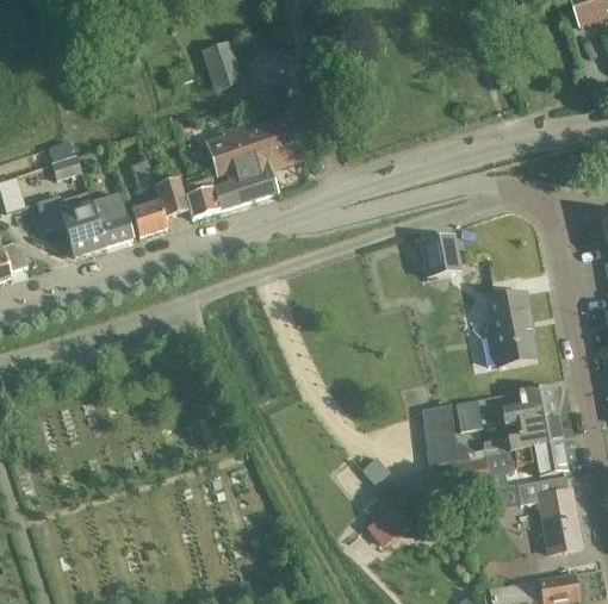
[(574,0),(582,27),(607,19),(607,0),(574,0)]
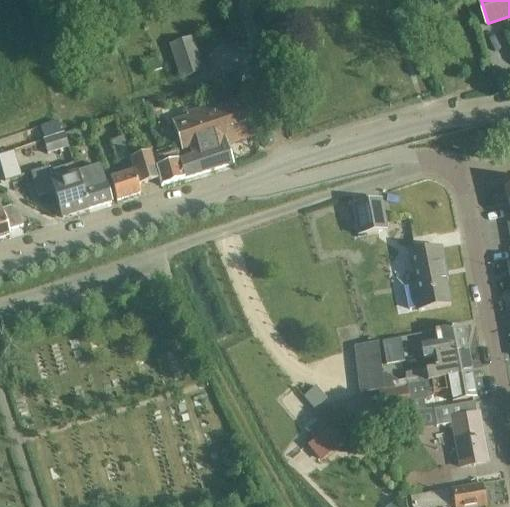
[(206,67),(195,33),(170,41),(181,75),(206,67)]
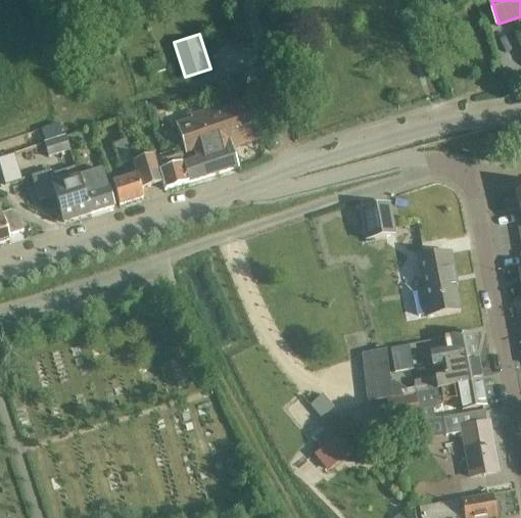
[(161,56),(149,61),(153,73),(166,68),(161,56)]
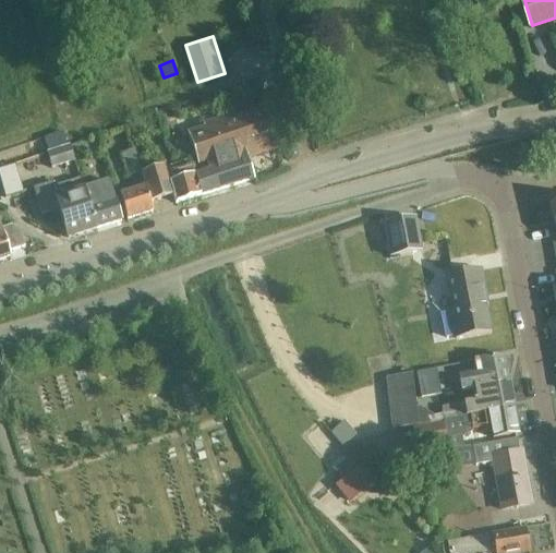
[(194,171),(201,192),(254,176),(246,154),(278,144),(265,105),(188,130),(197,160),(215,155),(217,164),(194,171)]
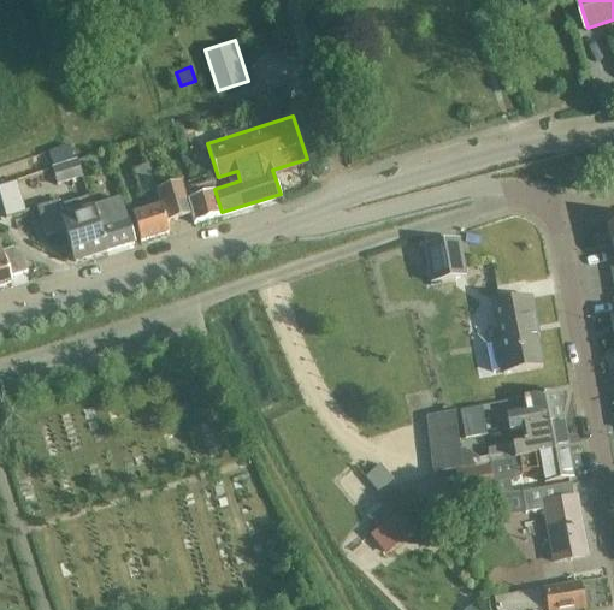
[(111,161),(107,148),(82,157),(87,170),(111,161)]
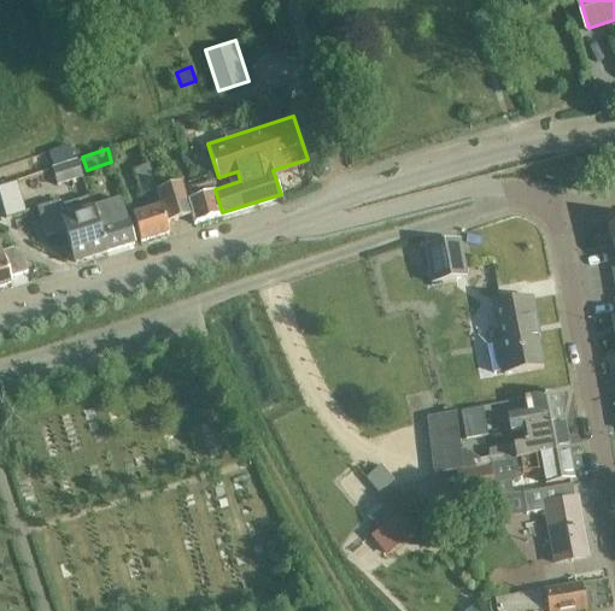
[(59,182),(85,174),(80,157),(54,164),(59,182)]
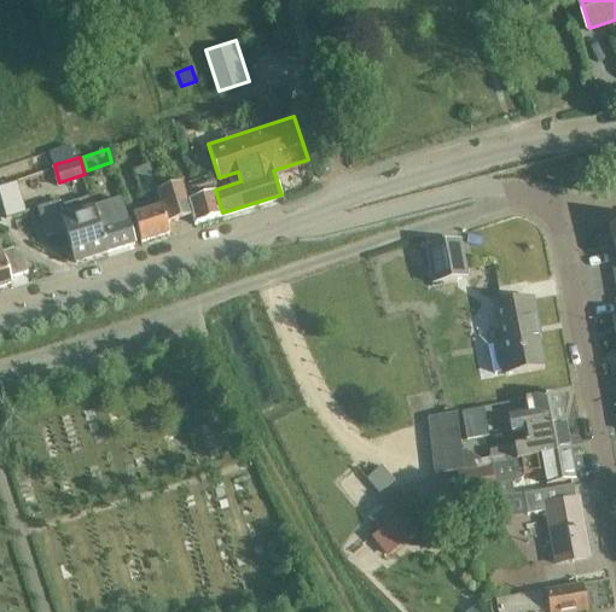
[(156,185),(147,162),(133,165),(141,190),(156,185)]
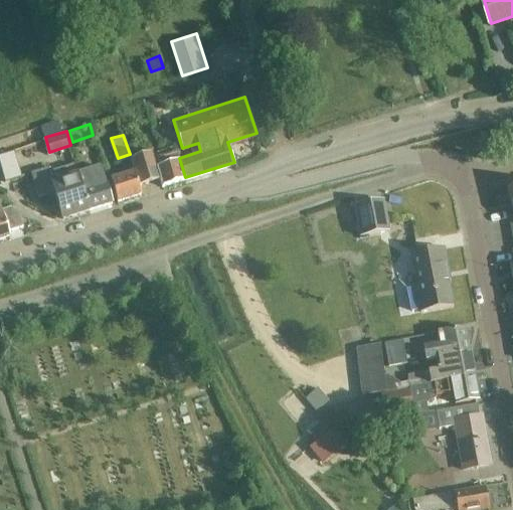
[(179,158),(177,149),(154,157),(157,165),(163,185),(185,177),(179,158)]
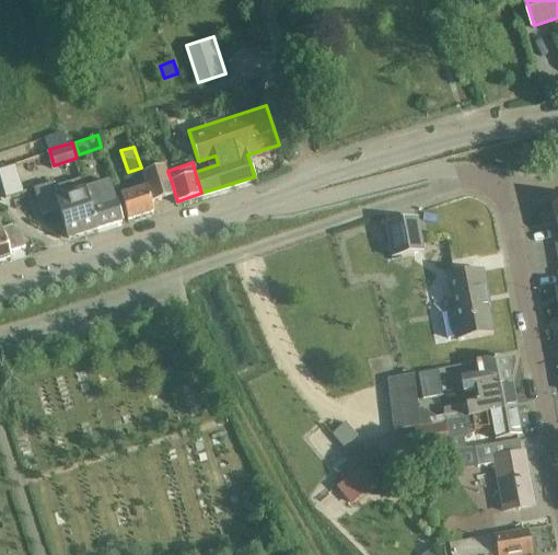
[(171,180),(167,171),(164,163),(142,170),(144,178),(151,200),(173,193),(176,201),(177,201),(171,180)]
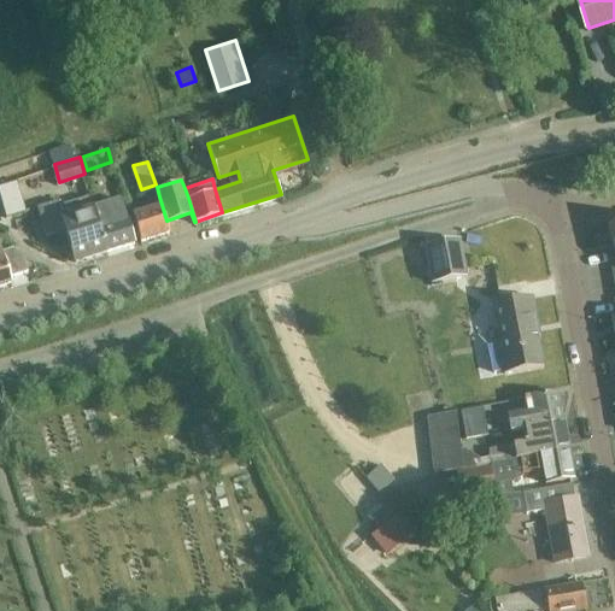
[(0,188),(9,216),(21,212),(13,184),(0,188)]
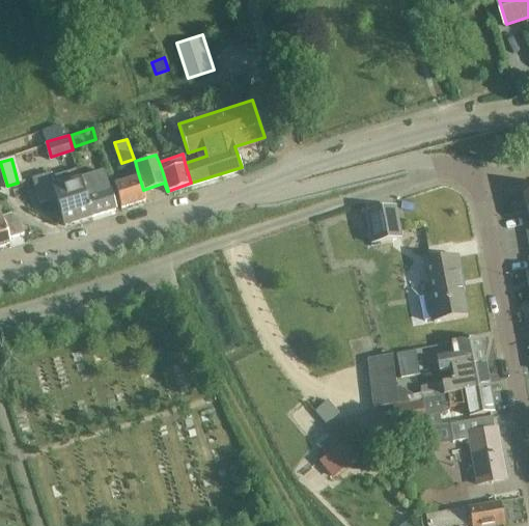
[(80,175),(91,214),(115,206),(104,168),(80,175)]
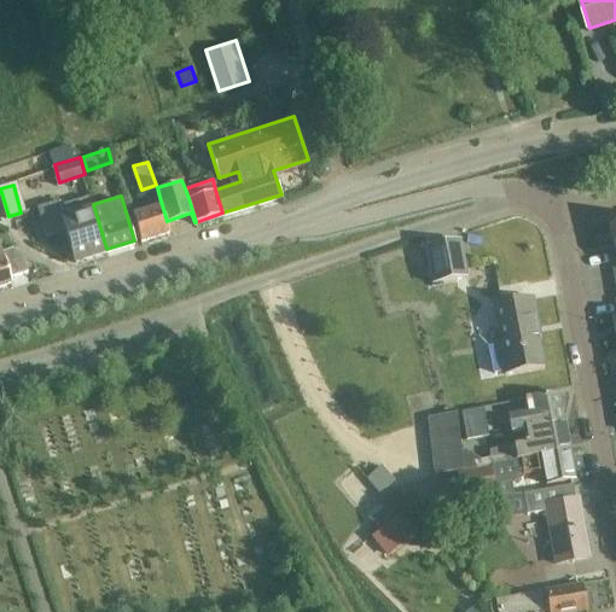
[(93,204),(65,213),(60,197),(39,204),(47,232),(65,226),(76,258),(106,249),(93,204)]
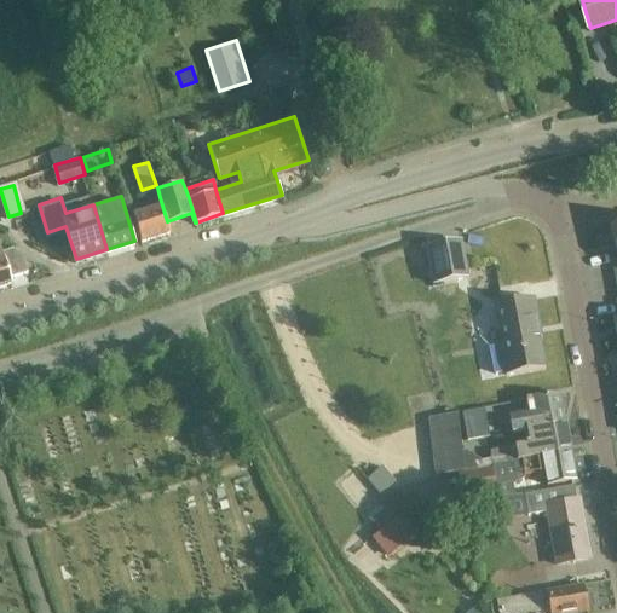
[(169,230),(167,221),(160,197),(155,200),(156,206),(133,212),(142,238),(169,230)]
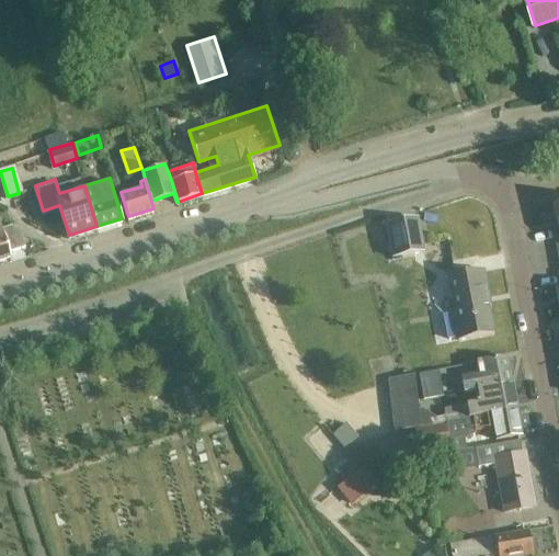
[(388,222),(395,253),(424,248),(419,216),(388,222)]
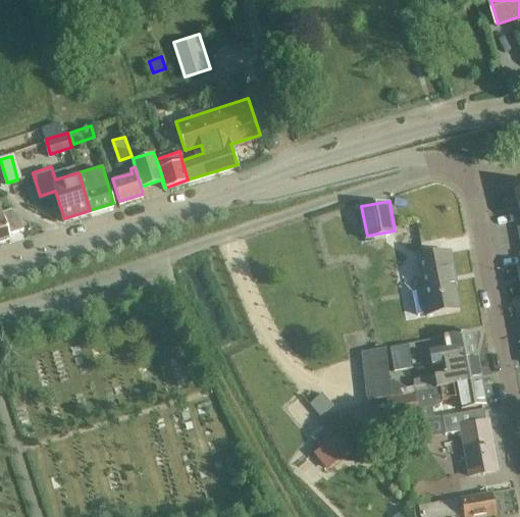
[(8,231),(23,226),(19,213),(10,208),(2,211),(0,206),(0,239),(9,236),(8,231)]
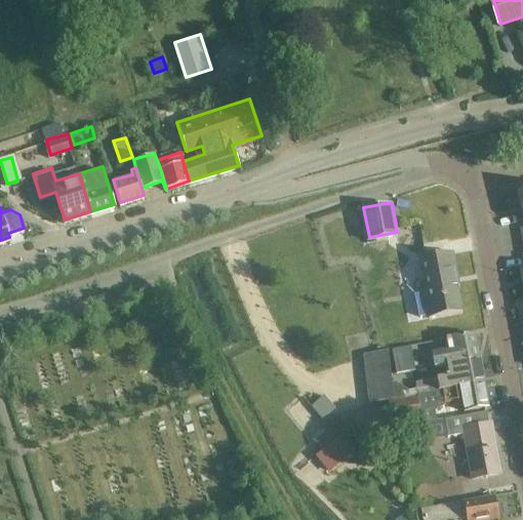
[(417,291),(421,314),(430,312),(430,315),(463,309),(455,269),(457,269),(453,250),(421,256),(427,287),(425,287),(426,289),(417,291)]
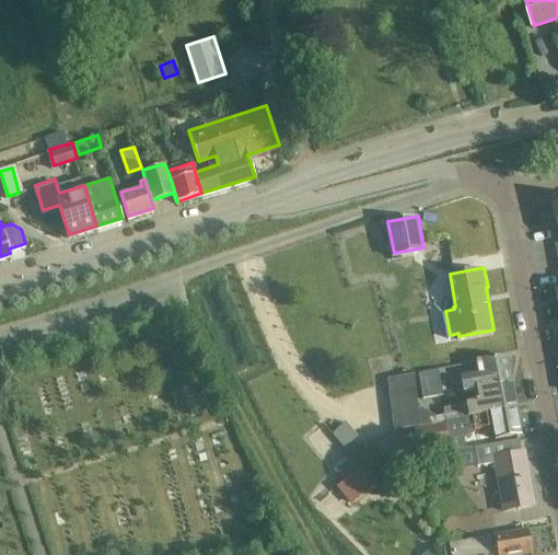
[(477,388),(512,381),(508,354),(477,360),(478,366),(483,365),(485,372),(463,376),(465,389),(477,386),(477,388)]
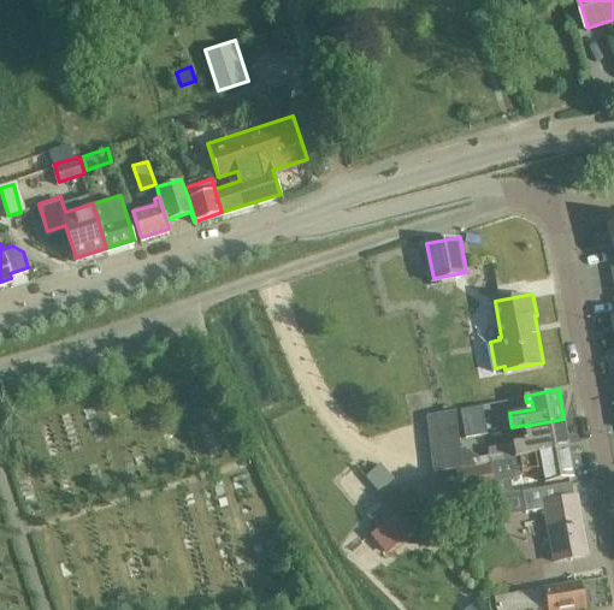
[(479,433),(477,422),(494,420),(490,402),(461,408),(466,434),(479,433)]
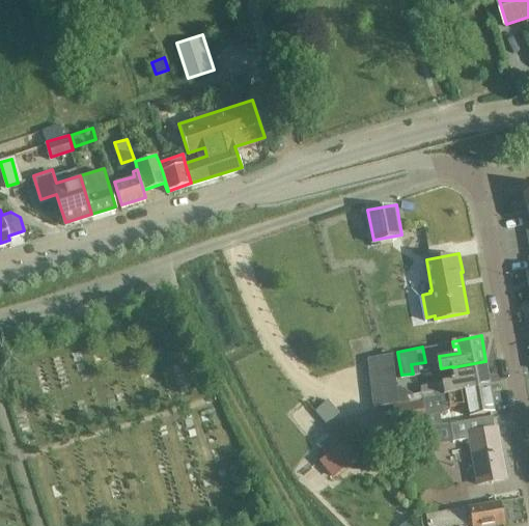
[(397,390),(393,349),(373,351),(380,404),(398,400),(397,390)]
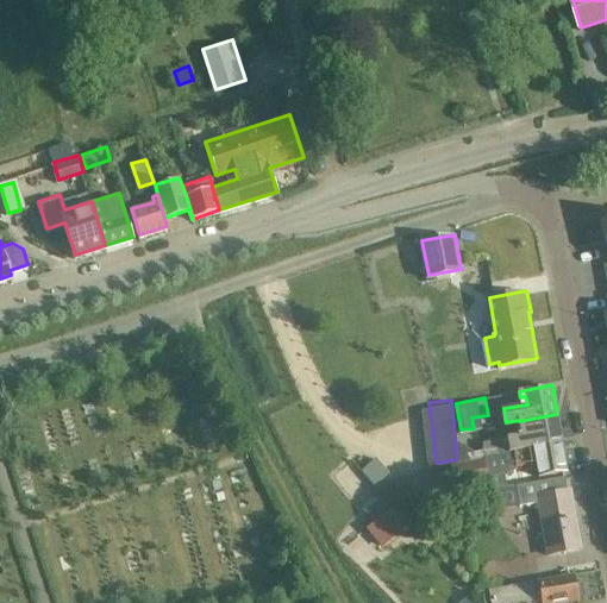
[(512,451),(563,441),(557,414),(519,421),(520,432),(517,432),(517,434),(483,440),(483,443),(456,447),(457,459),(476,457),(486,454),(511,451),(512,451)]
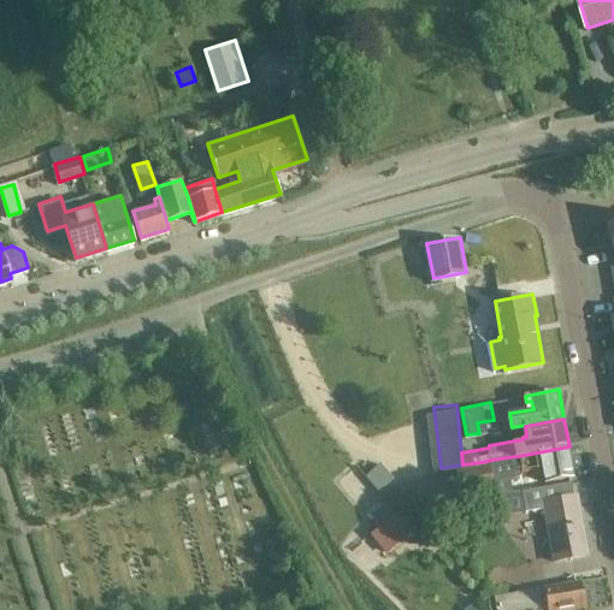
[(570,446),(518,456),(520,471),(543,467),(545,480),(574,474),(570,446)]
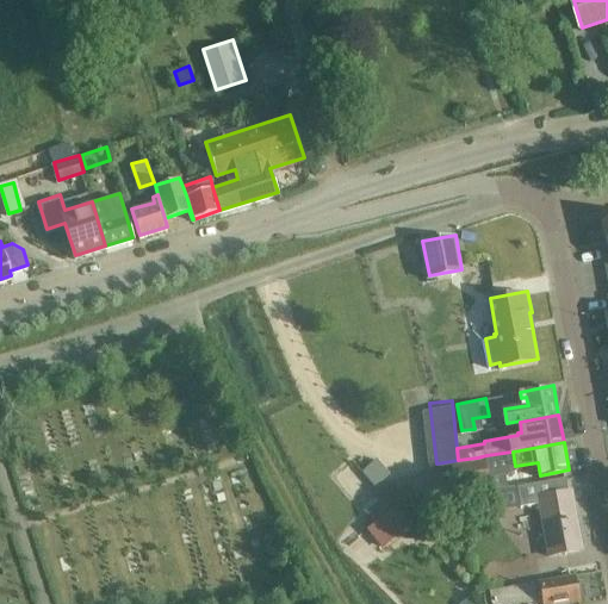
[(490,475),(486,456),(458,461),(461,480),(490,475)]
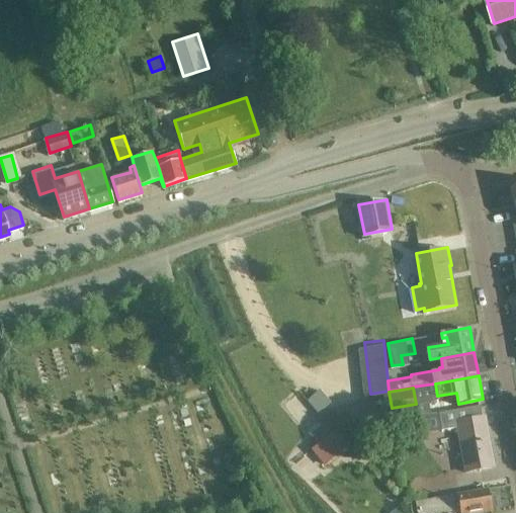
[(301,419),(315,408),(305,396),(290,408),(301,419)]
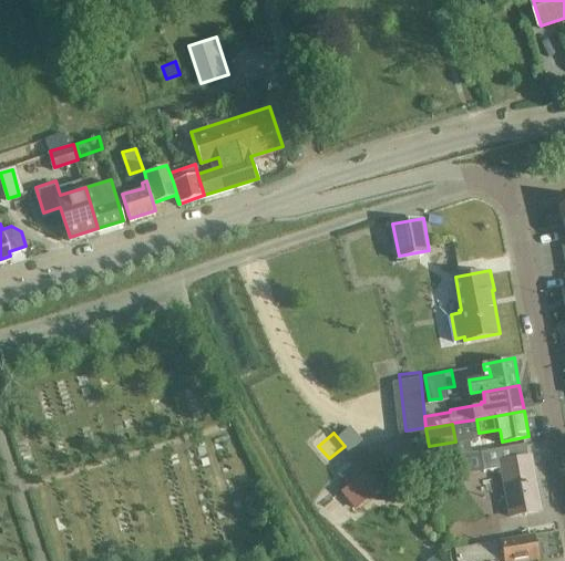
[(484,467),(494,466),(502,464),(512,515),(542,508),(531,454),(528,455),(526,443),(481,452),(484,467)]
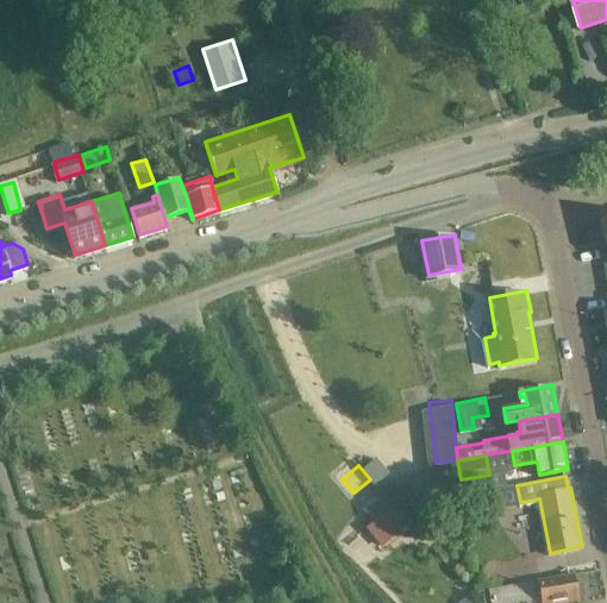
[(398,489),(388,498),(404,515),(413,507),(398,489)]
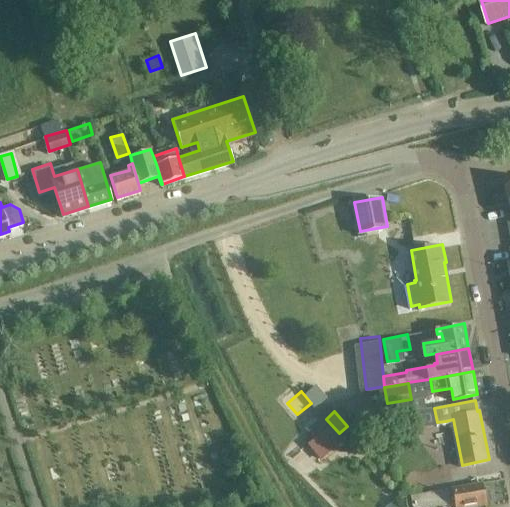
[(329,425),(317,434),(330,450),(342,441),(329,425)]
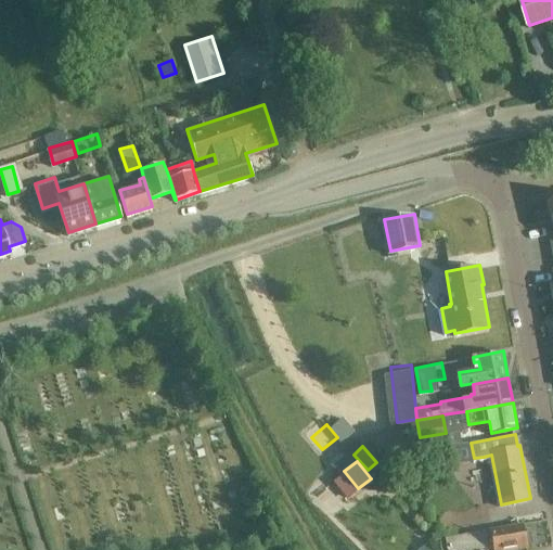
[(458,549),(493,544),(493,549),(506,549),(528,546),(524,522),(446,536),(429,539),(438,549),(437,549),(458,549)]
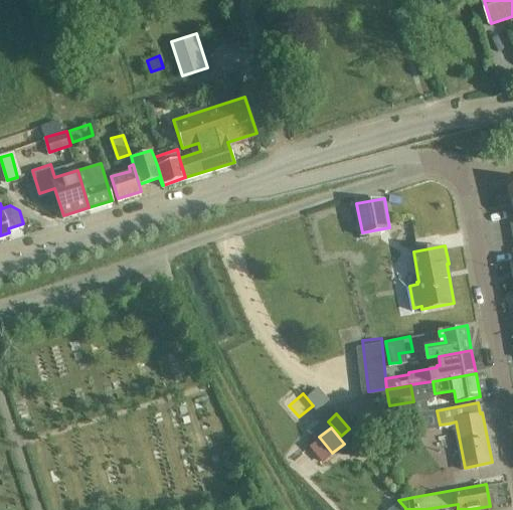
[(387,509),(405,509),(406,509),(398,500),(387,509)]
